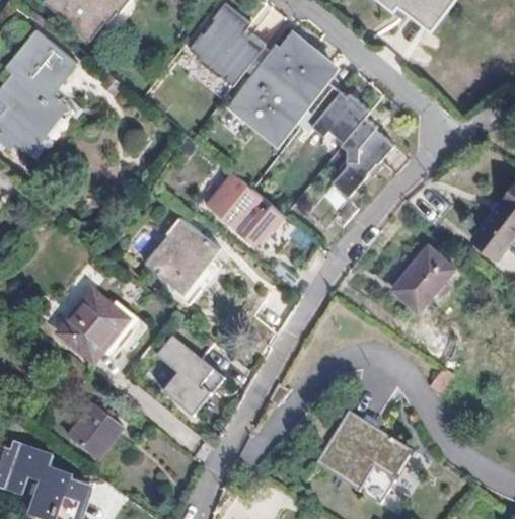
[(43,0),(39,5),(85,42),(99,23),(103,26),(113,13),(109,11),(117,0),(43,0)]
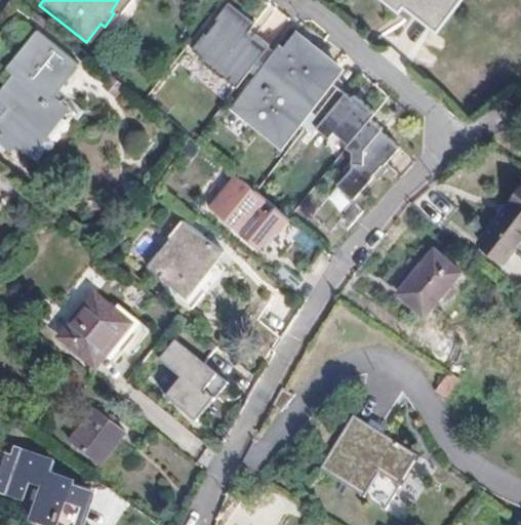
[(454,0),(382,0),(394,8),(390,14),(401,23),(408,13),(431,31),(454,0)]
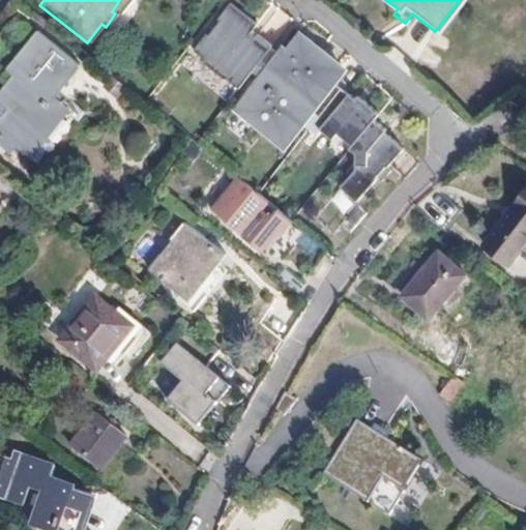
[(226,3),(191,50),(238,86),(273,39),(226,3)]
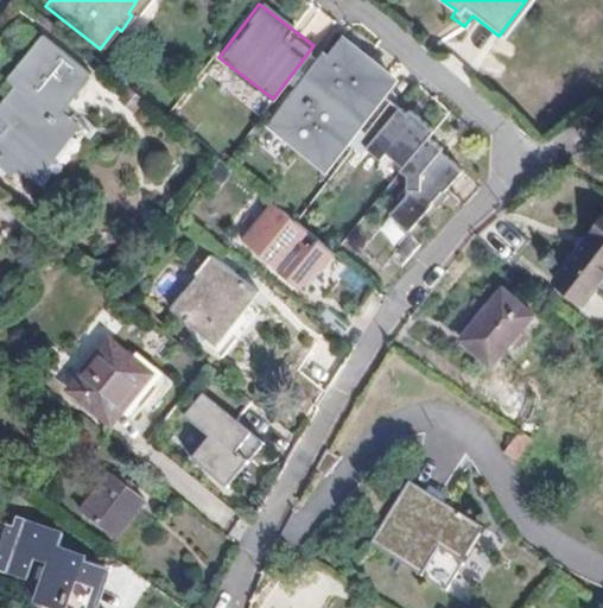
[(87,77),(38,37),(2,82),(13,90),(0,107),(0,173),(5,178),(18,163),(26,169),(58,130),(50,122),(87,77)]
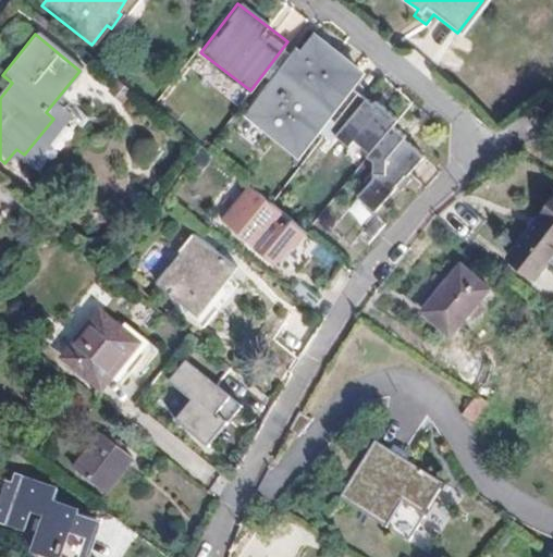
[(319,112),(344,79),(353,69),(309,34),(295,51),(292,50),(242,114),(294,157),(315,130),(323,118),(319,112)]
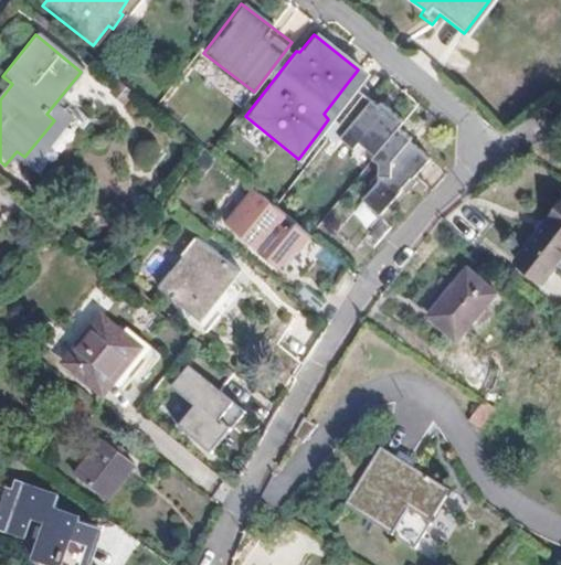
[(362,93),(349,81),(324,114),(328,119),(319,131),(328,138),(362,93)]
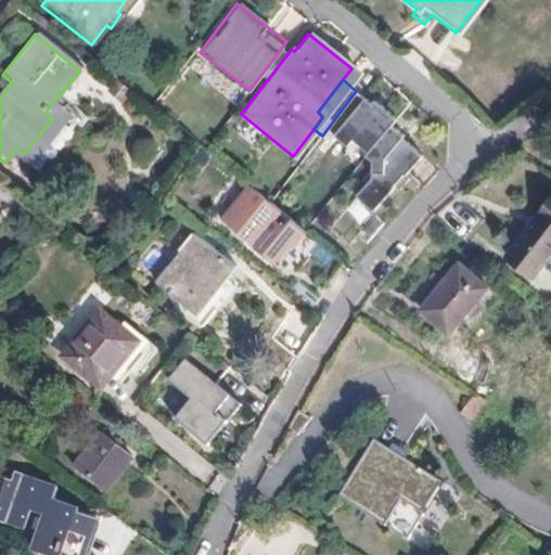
[(375,210),(422,150),(388,124),(394,117),(364,94),(335,131),(379,165),(356,195),(375,210)]
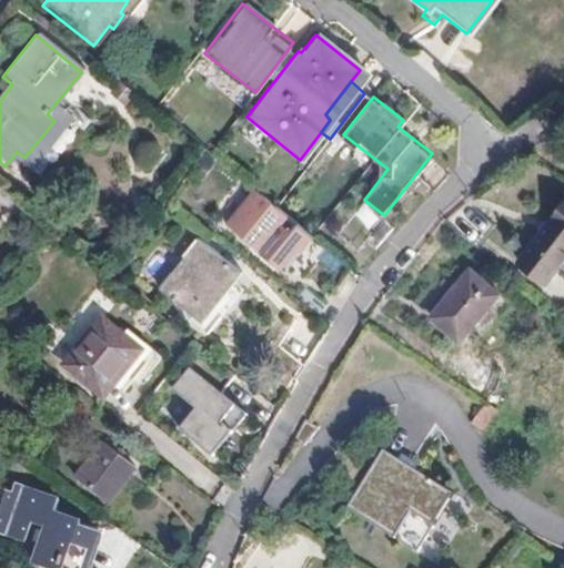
[(280,215),(250,190),(222,224),(252,250),(280,215)]
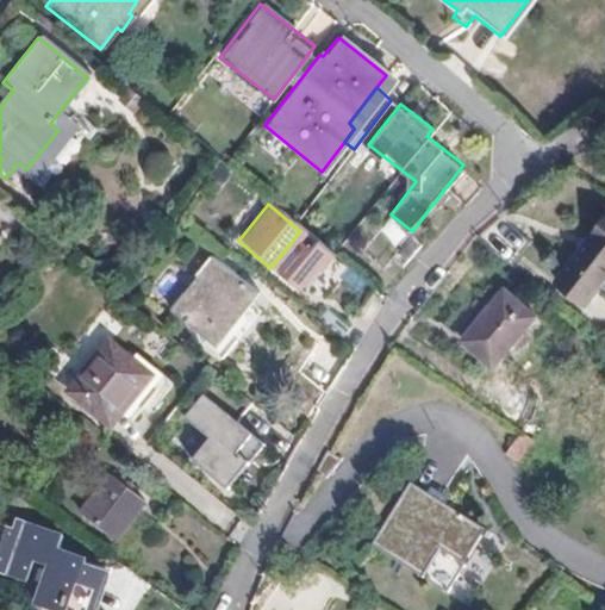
[(588,307),(604,285),(604,228),(560,285),(588,307)]
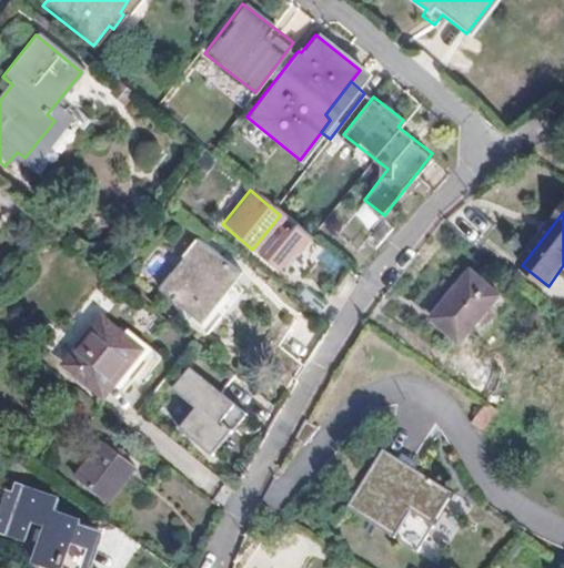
[(238,275),(185,231),(145,282),(198,324),(238,275)]
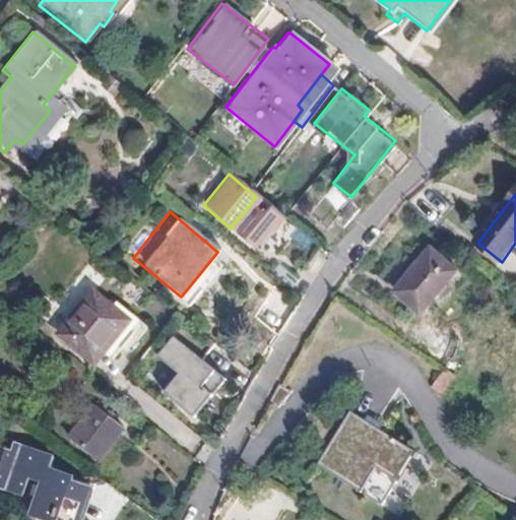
[(421,304),(454,266),(431,244),(396,280),(421,304)]
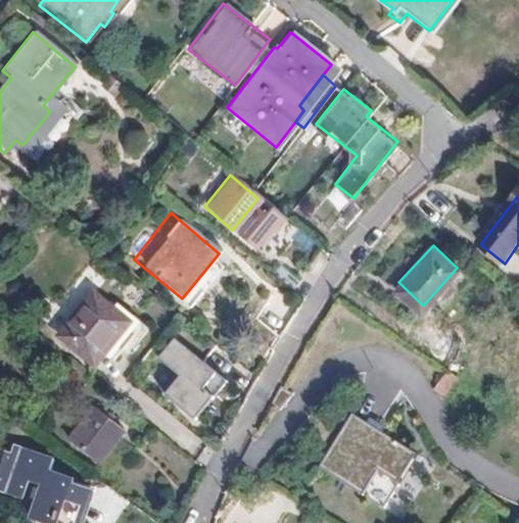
[(268,275),(287,290),(294,281),(276,265),(268,275)]
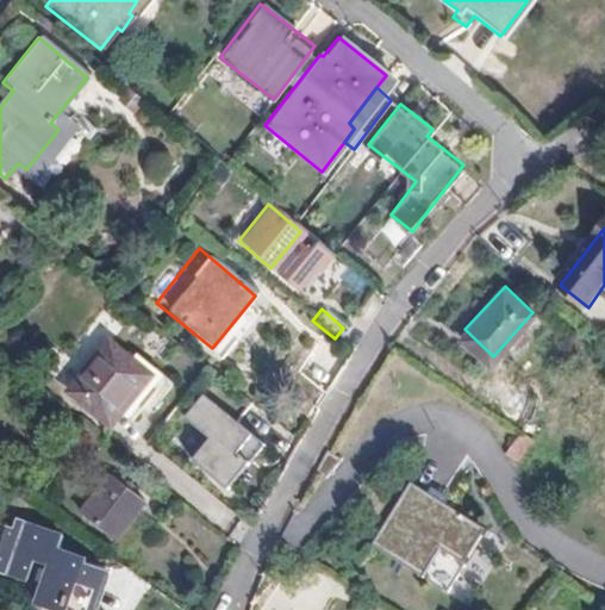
[(148,384),(106,348),(68,397),(110,430),(148,384)]
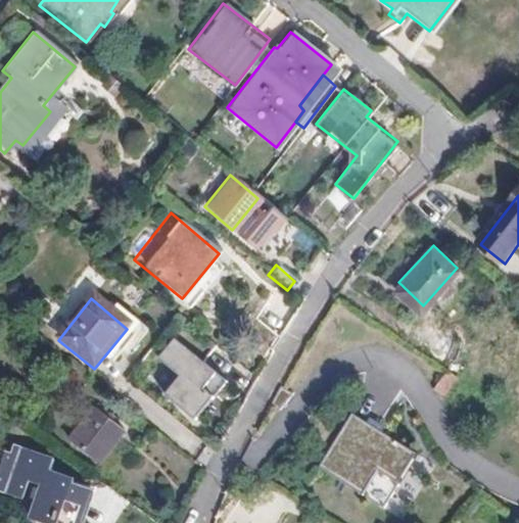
[(196,421),(228,381),(174,338),(158,358),(180,376),(164,395),(196,421)]
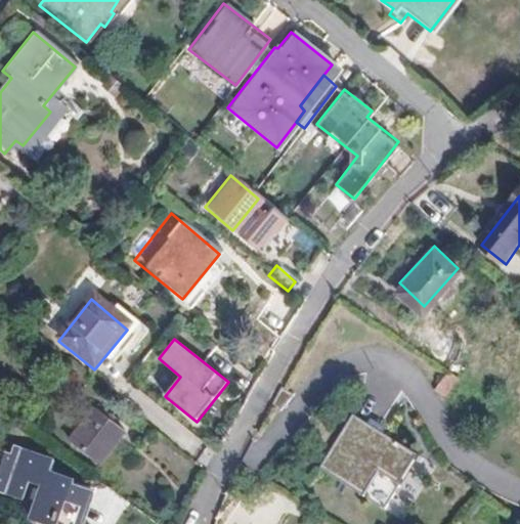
[(117,429),(88,406),(62,439),(91,463),(117,429)]
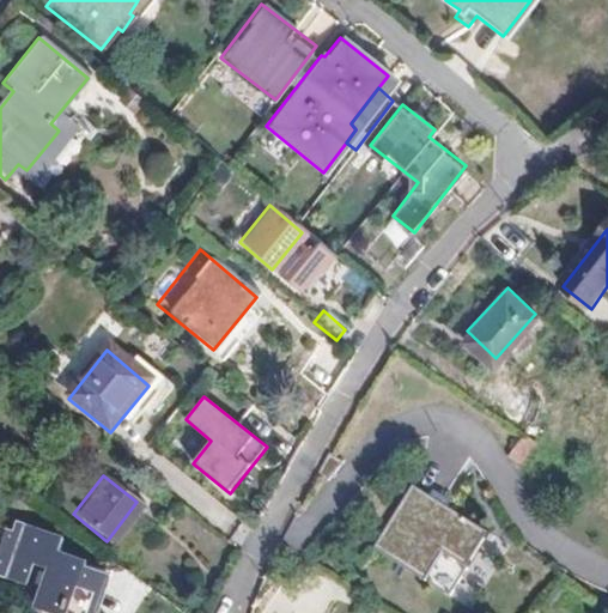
[(448,594),(486,530),(412,485),(374,547),(448,594)]
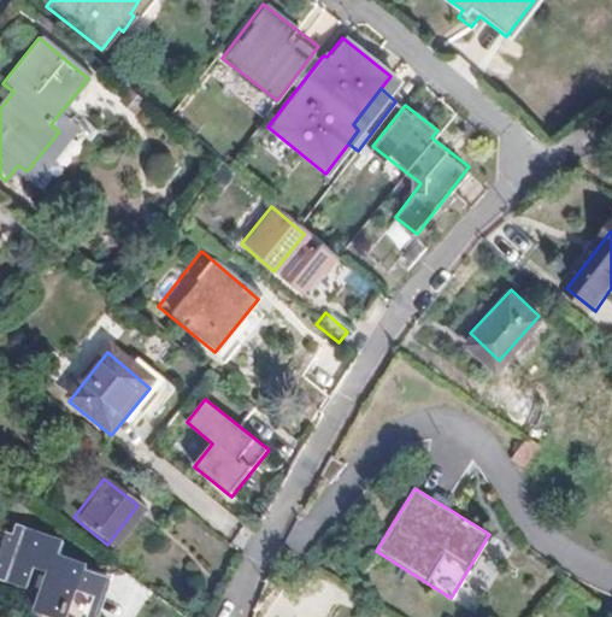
[(40,527),(0,509),(0,570),(35,585),(25,606),(52,616),(51,616),(84,616),(103,576),(80,565),(82,559),(62,551),(59,557),(31,545),(40,527)]
